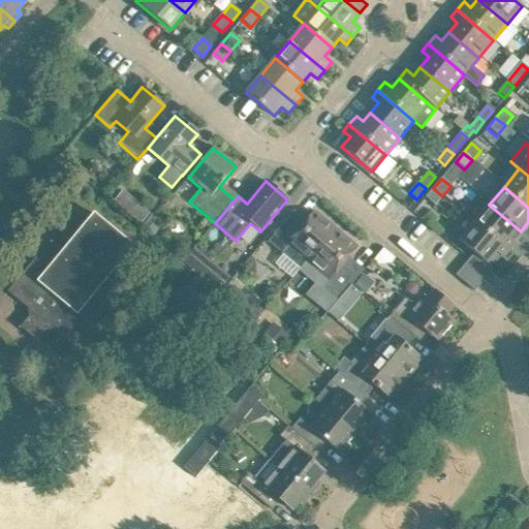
[(434,206),(442,196),(433,188),(426,198),(434,206)]
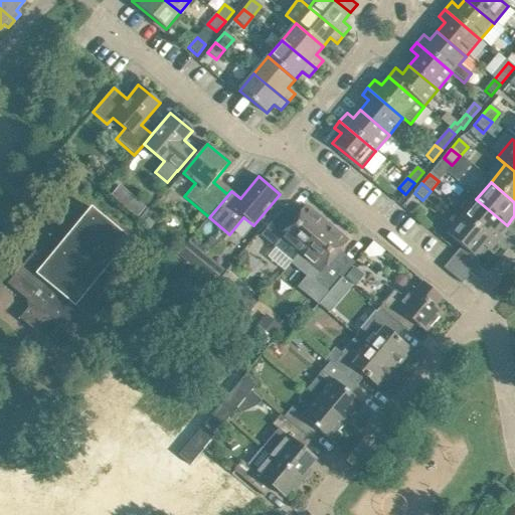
[(507,225),(476,199),(461,216),(495,244),(500,239),(499,234),(507,225)]
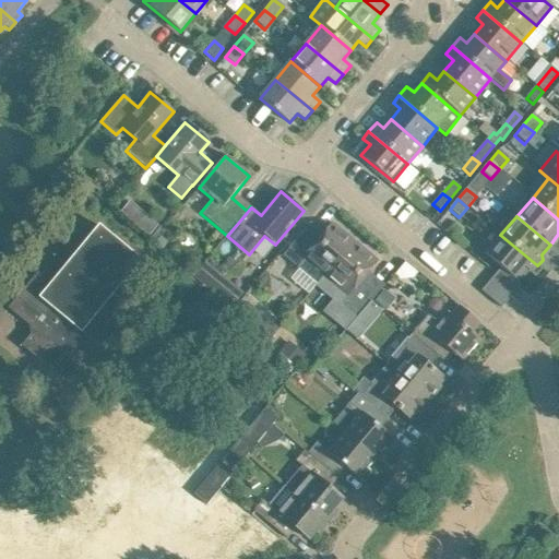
[(146,219),(137,230),(147,240),(158,229),(146,219)]
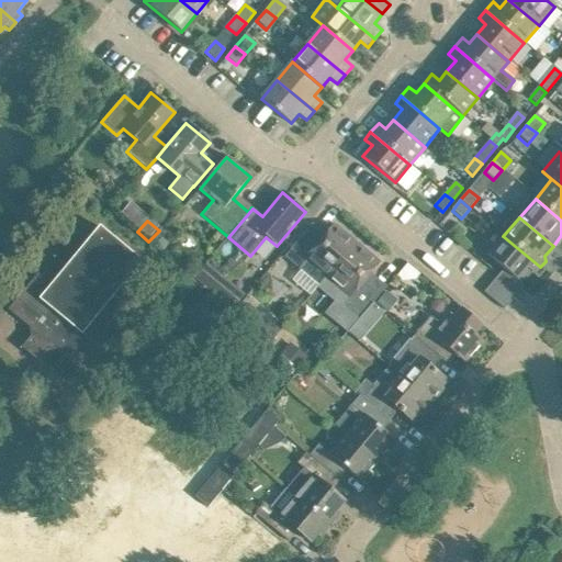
[(326,278),(356,243),(335,224),(325,235),(312,224),(304,234),(284,257),(319,287),(326,278)]
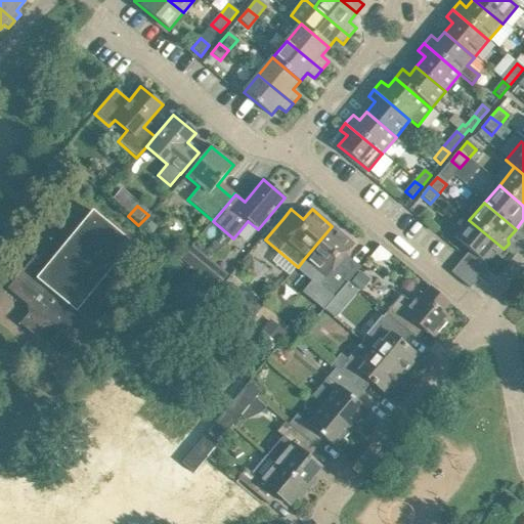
[(73,343),(104,303),(122,282),(108,272),(132,245),(93,212),(48,266),(35,256),(7,289),(27,305),(28,314),(23,321),(38,334),(43,328),(53,326),(73,343)]
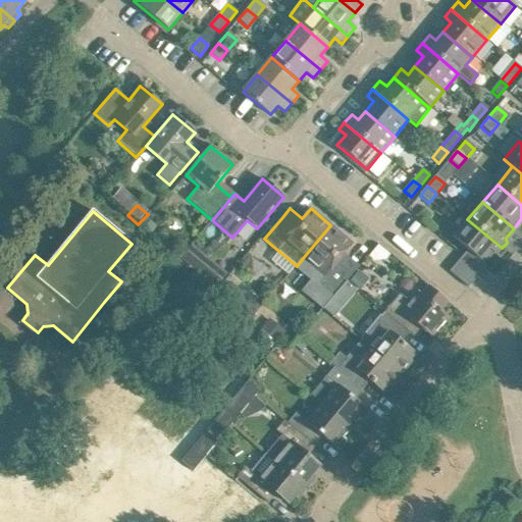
[(499,252),(502,248),(467,219),(453,238),(468,250),(458,261),(477,276),(485,266),(485,264),(484,263),(493,253),(499,252)]
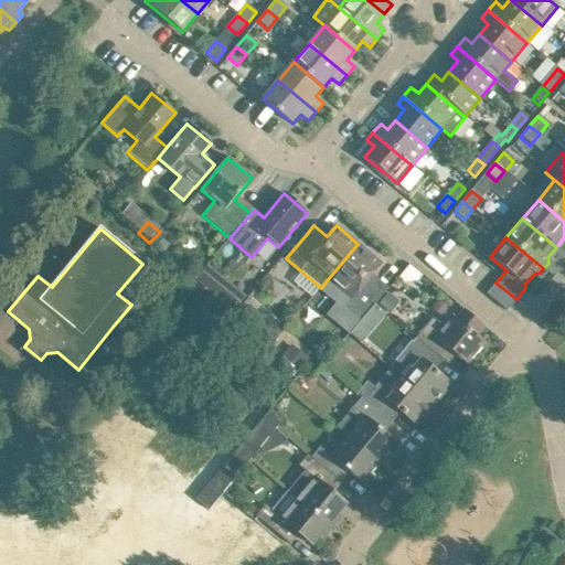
[(160,238),(152,248),(162,255),(169,245),(160,238)]
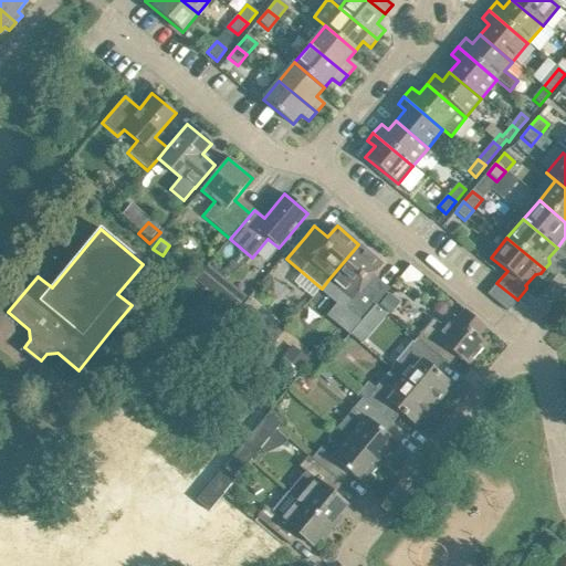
[(392,285),(376,271),(381,264),(358,244),(328,280),(350,299),(344,307),(362,322),(392,285)]
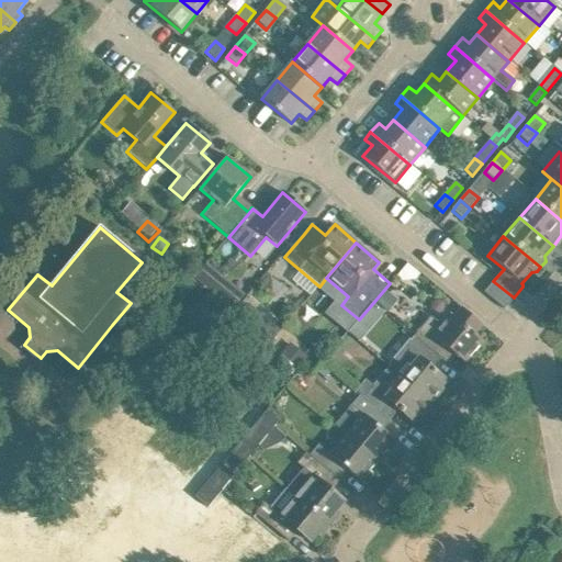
[(195,278),(223,301),(234,288),(206,265),(195,278)]
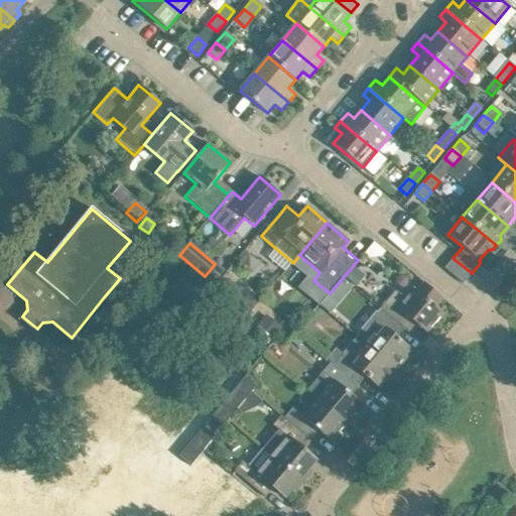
[(472,273),(453,258),(444,268),(463,284),(472,273)]
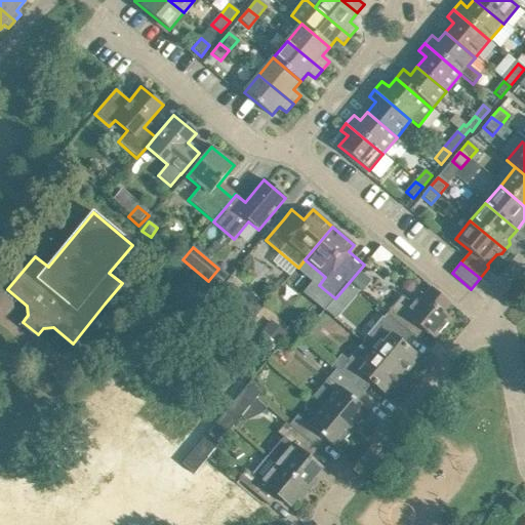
[(360,271),(350,282),(360,291),(370,280),(360,271)]
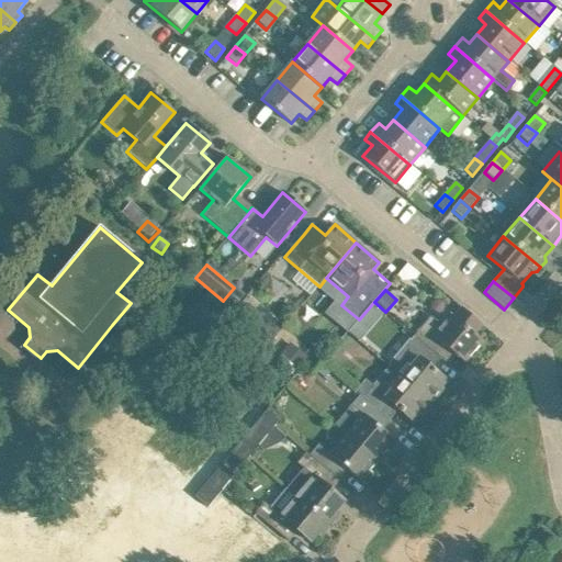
[(247,298),(233,314),(244,323),(258,306),(247,298)]
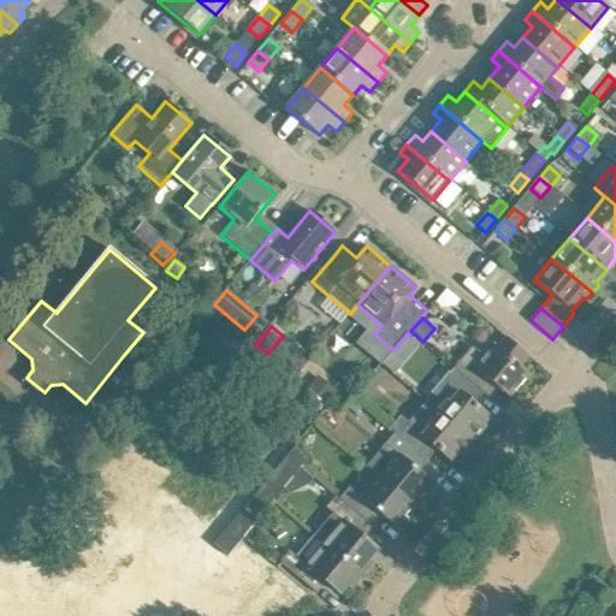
[(529,374),(520,366),(528,356),(505,337),(497,348),(492,344),(483,356),(472,347),(454,368),(481,392),(490,383),(509,398),(529,374)]
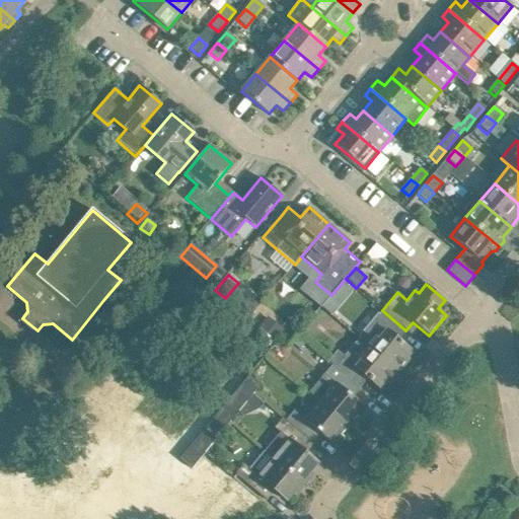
[(252,295),(239,310),(249,318),(250,316),(263,303),(262,303),(252,295)]
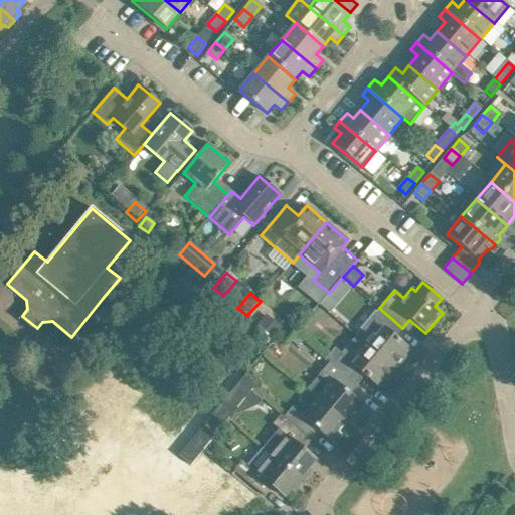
[(409,350),(391,335),(398,326),(403,330),(403,329),(402,328),(379,308),(356,336),(367,346),(395,369),(405,357),(404,356),(409,350)]
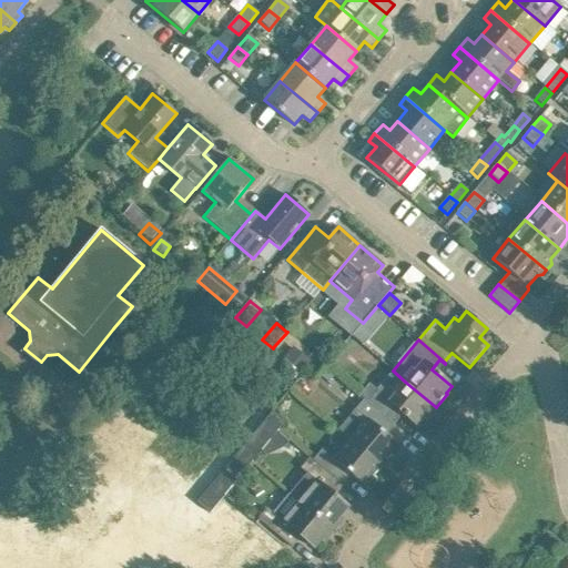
[(293,348),(284,358),(303,374),(312,364),(293,348)]
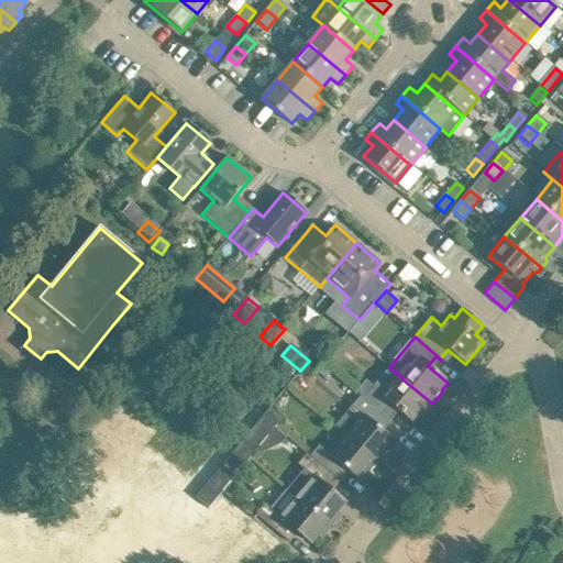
[(323,364),(317,372),(323,377),(330,370),(323,364)]
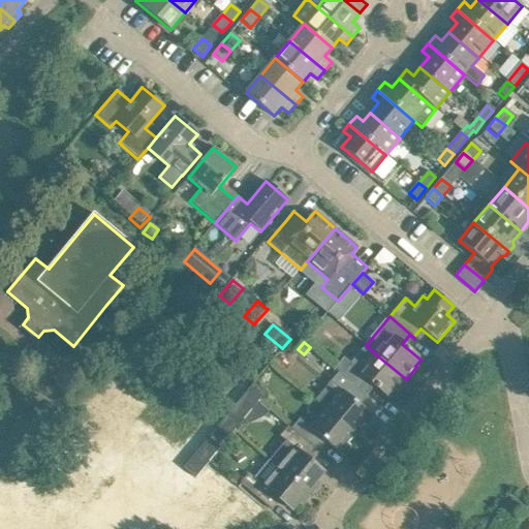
[(406,379),(377,355),(368,368),(355,358),(350,365),(343,359),(335,368),(339,372),(342,374),(363,391),(370,381),(389,397),(394,391),(396,392),(406,379)]
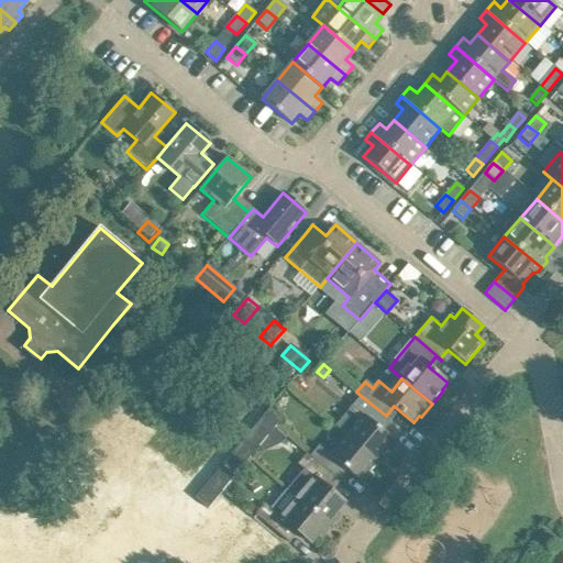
[(399,444),(378,428),(387,417),(386,416),(364,398),(361,396),(335,427),(346,435),(378,463),(387,452),(390,454),(399,444)]
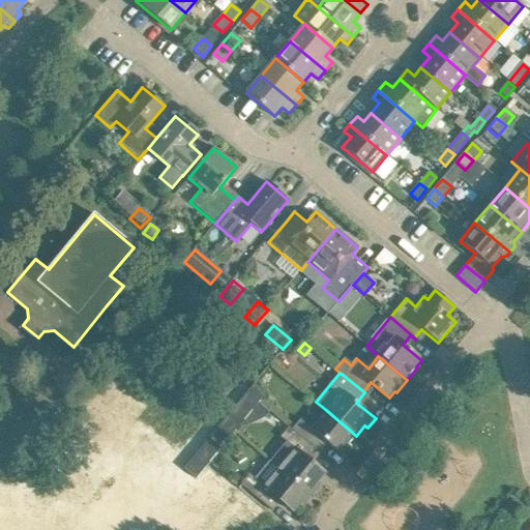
[(266,393),(254,383),(253,384),(254,385),(241,400),(253,409),(266,393)]
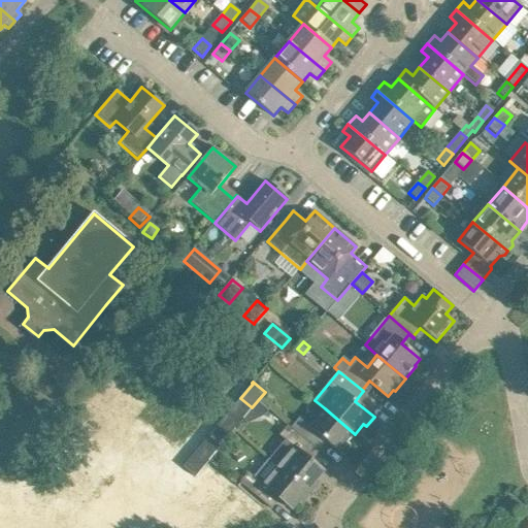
[(355,434),(325,408),(309,427),(298,418),(290,428),(312,447),(316,449),(324,439),(342,455),(350,446),(347,443),(355,434)]
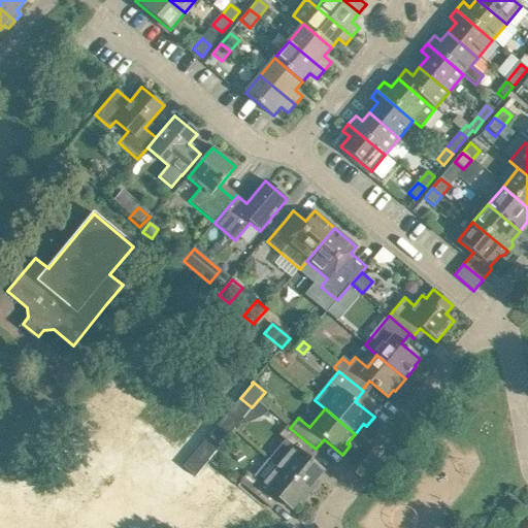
[(323,471),(304,456),(312,447),(290,428),(287,426),(278,435),(284,440),(268,459),(276,465),(309,493),(319,482),(317,480),(323,471)]
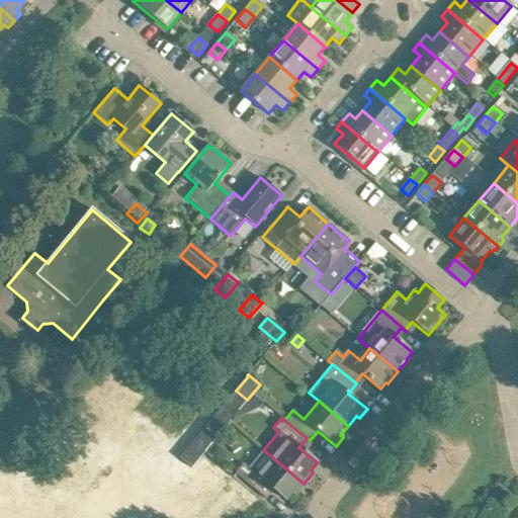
[(204,452),(192,442),(179,458),(191,468),(204,452)]
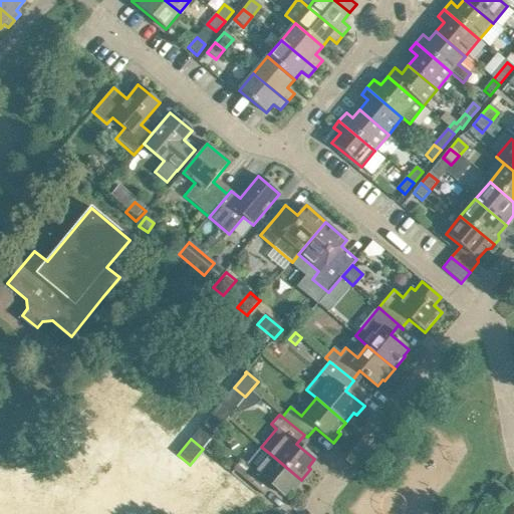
[(301,480),(269,453),(261,447),(246,465),(241,461),(233,470),(258,490),(265,481),(283,496),(290,488),(292,490),(301,480)]
